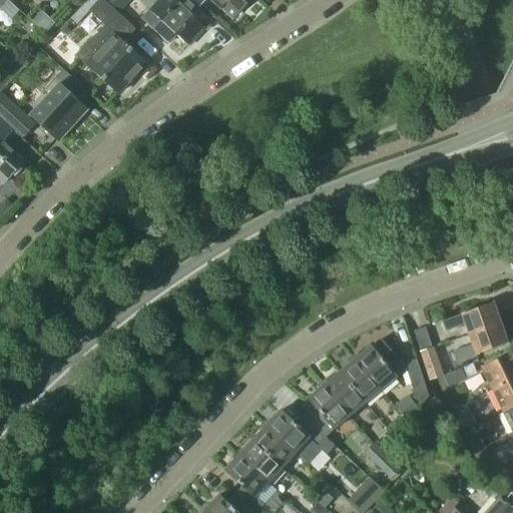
[(106,78),(121,92),(146,64),(116,36),(128,23),(103,0),(98,0),(88,11),(104,25),(75,56),(103,82),(106,78)]
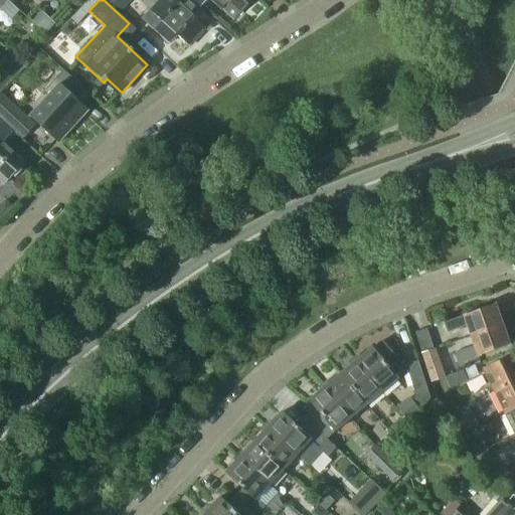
[(106,0),(120,13),(131,0),(106,0)]
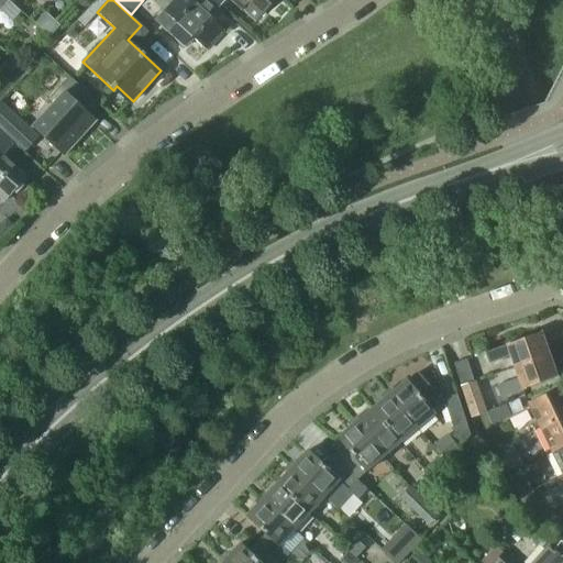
[(191,39),(205,51),(223,31),(209,18),(218,9),(209,0),(172,0),(162,11),(176,24),(167,34),(183,47),(191,39)]
